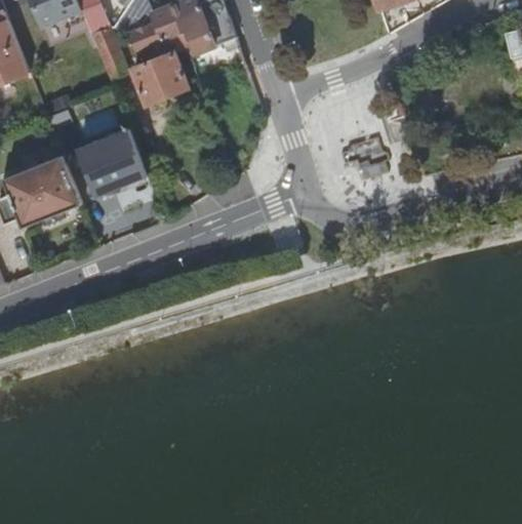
[(29,0),(41,28),(81,10),(76,0),(29,0)]
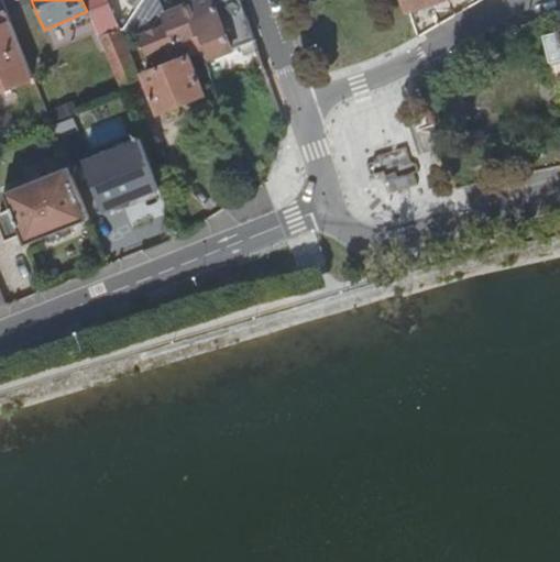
[(253,39),(238,0),(212,0),(195,0),(163,13),(157,0),(141,0),(122,29),(140,35),(160,28),(167,46),(169,52),(173,61),(188,55),(199,51),(202,61),(253,39)]
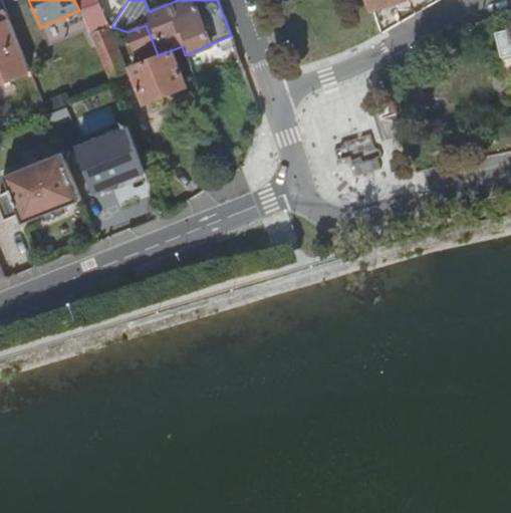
[(367,0),(370,8),(393,0),(367,0)]
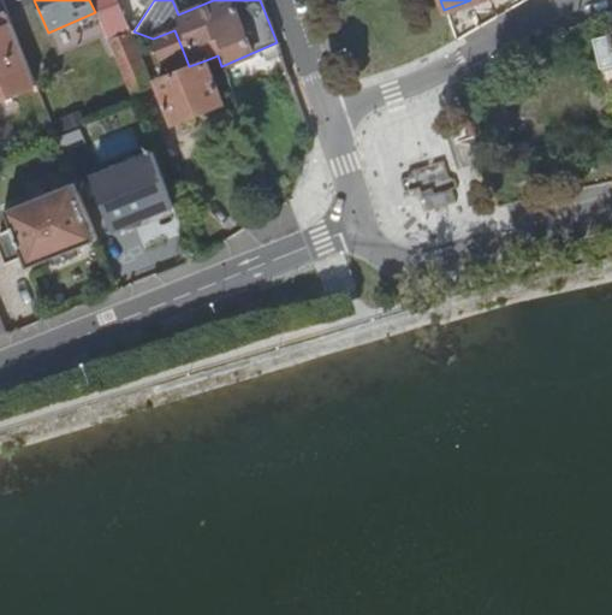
[(104,33),(95,12),(48,33),(57,52),(104,33)]
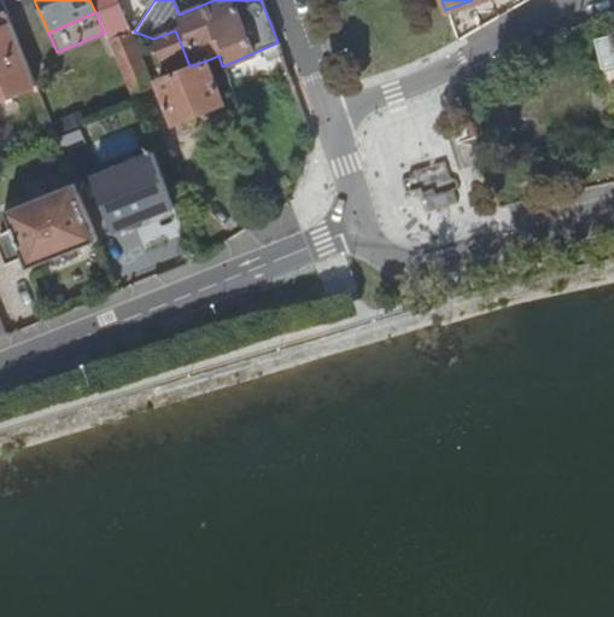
[(0,99),(35,85),(9,24),(0,28),(0,99)]
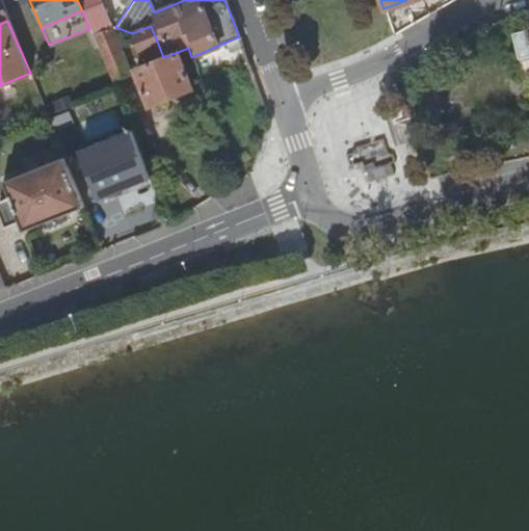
[(110,25),(93,32),(112,79),(129,71),(110,25)]
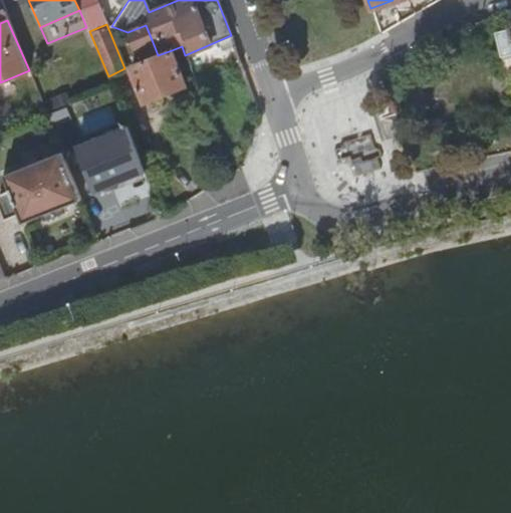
[(146,25),(128,32),(134,49),(153,42),(146,25)]
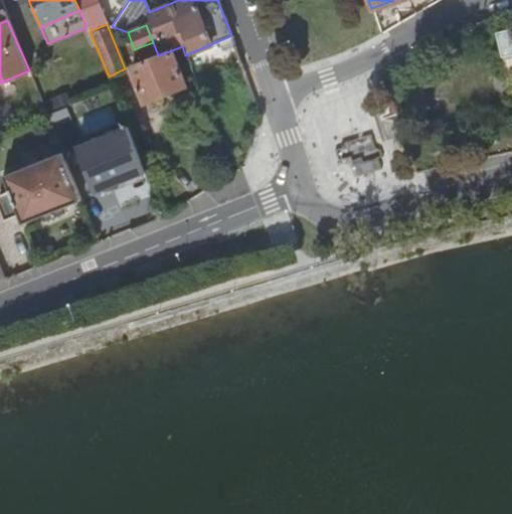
[(511,25),(510,26),(510,28),(495,32),(501,56),(511,53),(511,25)]
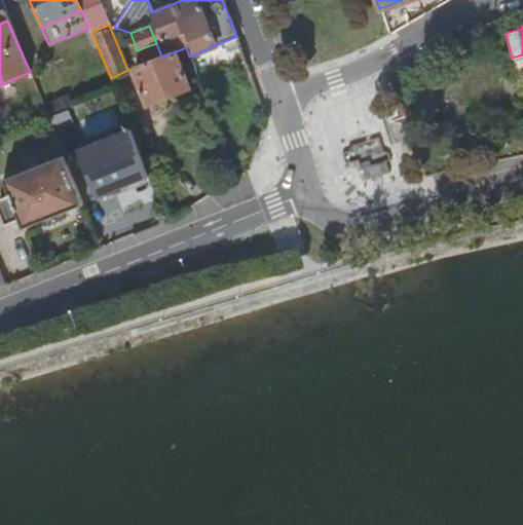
[(158,48),(146,53),(149,62),(161,57),(158,48)]
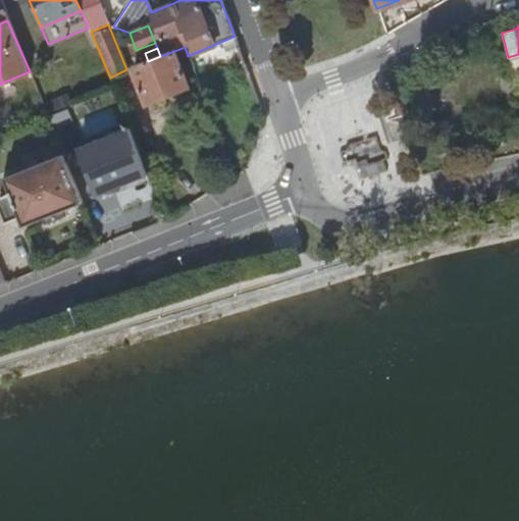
[(148,61),(132,68),(147,103),(189,85),(174,51),(160,56),(148,61)]
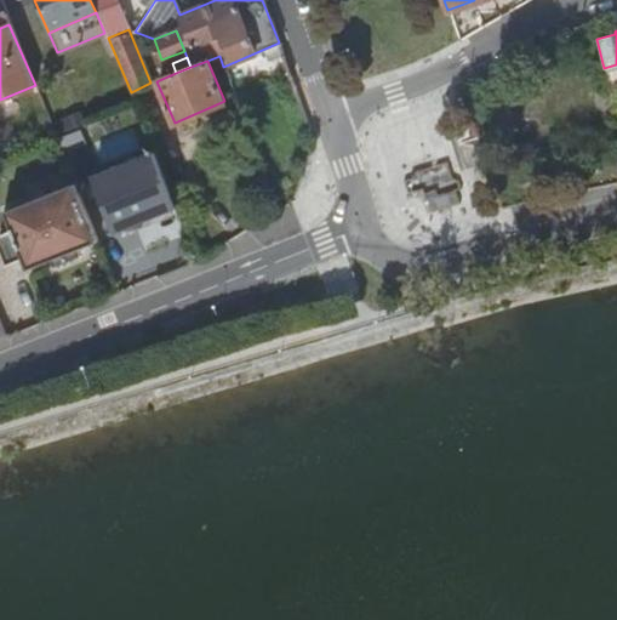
[(475,100),(466,102),(468,109),(478,107),(475,100)]
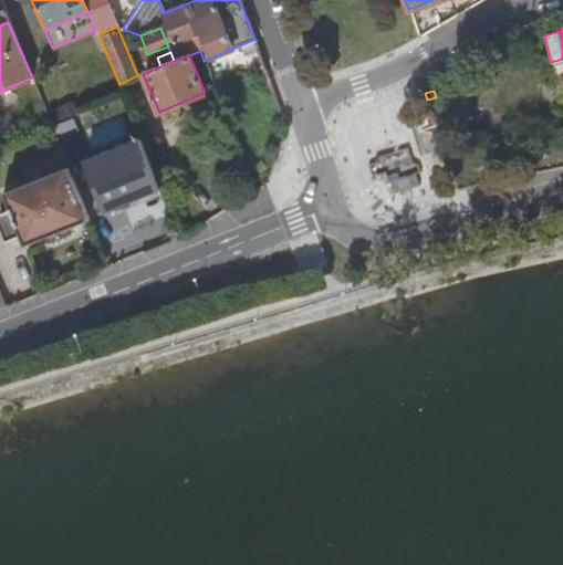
[(426,149),(441,145),(431,112),(415,117),(426,149)]
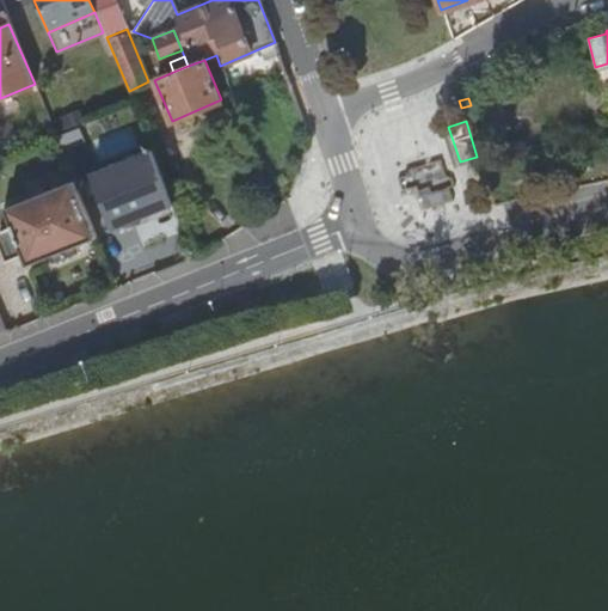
[(112,227),(173,203),(152,150),(91,173),(112,227)]
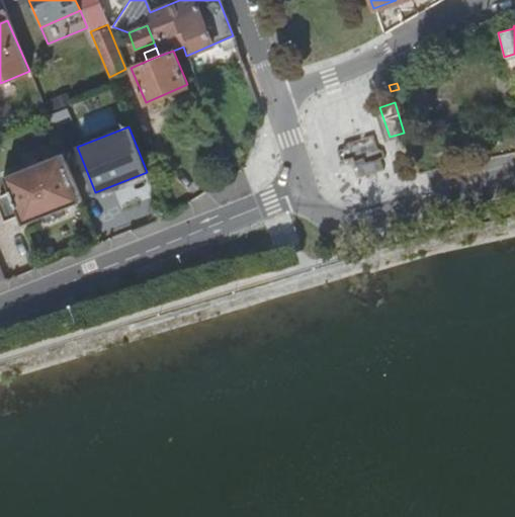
[(19,214),(23,224),(81,200),(61,153),(3,176),(10,191),(0,195),(0,204),(6,220),(19,214)]
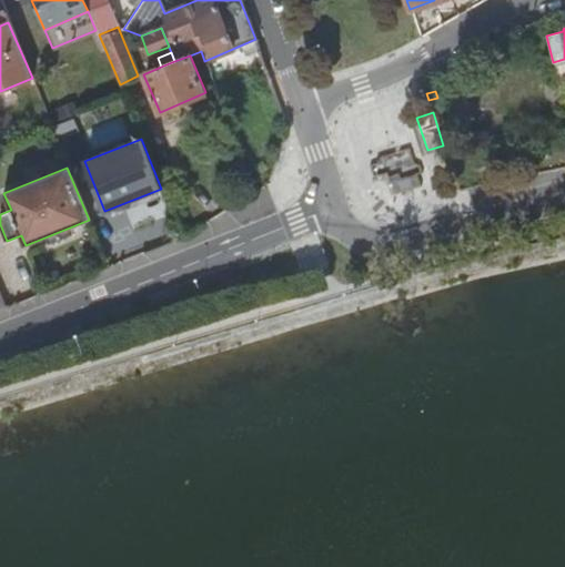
All buildings are outlined.
